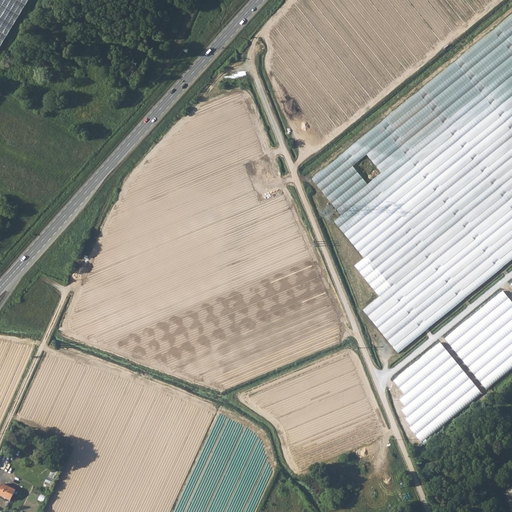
[(0,0),(0,46),(28,0),(0,0)]
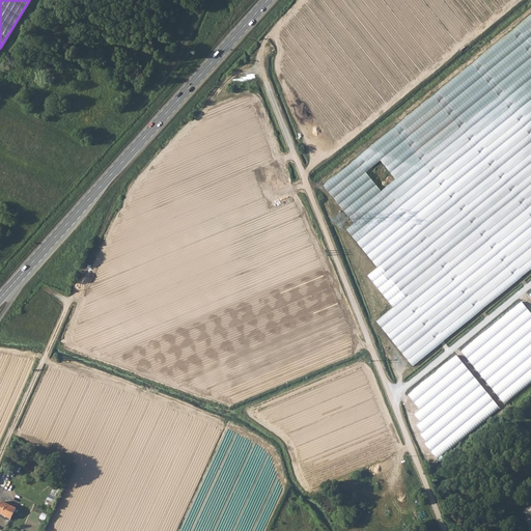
[(394,308),(378,322),(414,365),(530,270),(530,16),(325,185),(354,223),(346,229),(379,267),(368,275),(394,308)]
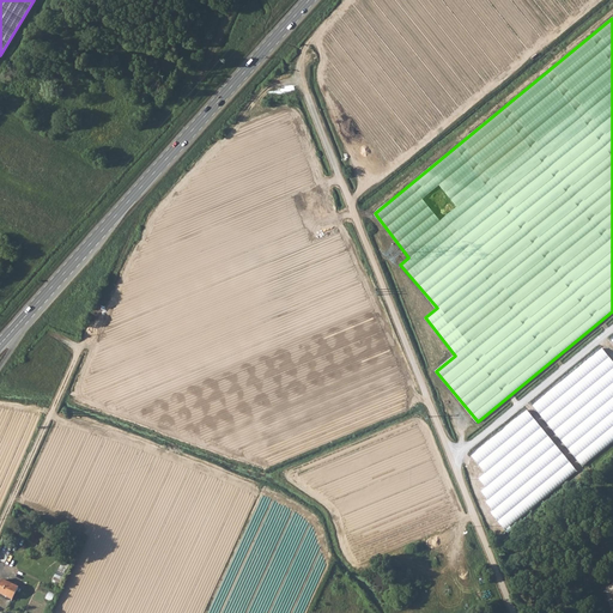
[(612,442),(612,362),(601,349),(533,404),(583,466),(612,442)]
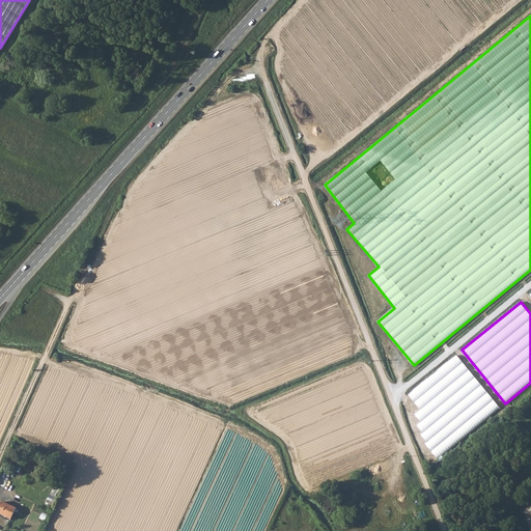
[(501,409),(456,355),(409,394),(421,410),(415,415),(421,423),(417,426),(423,434),(421,435),(427,443),(426,444),(439,459),(501,409)]
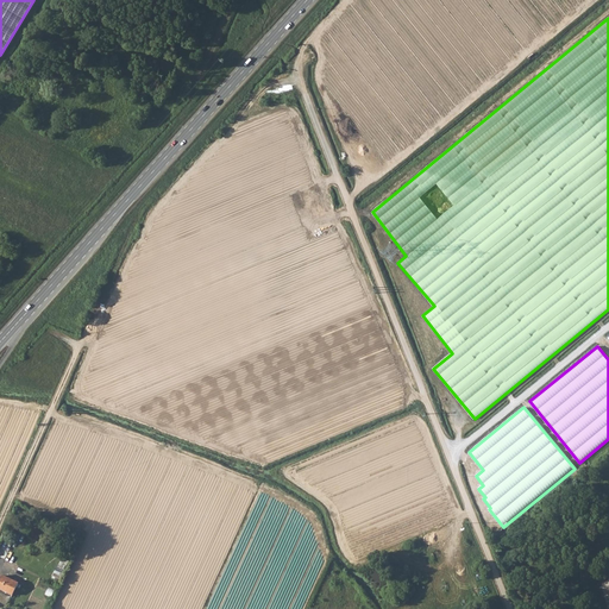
[(55,577),(57,578),(56,582),(62,584),(68,562),(61,559),(55,577)]
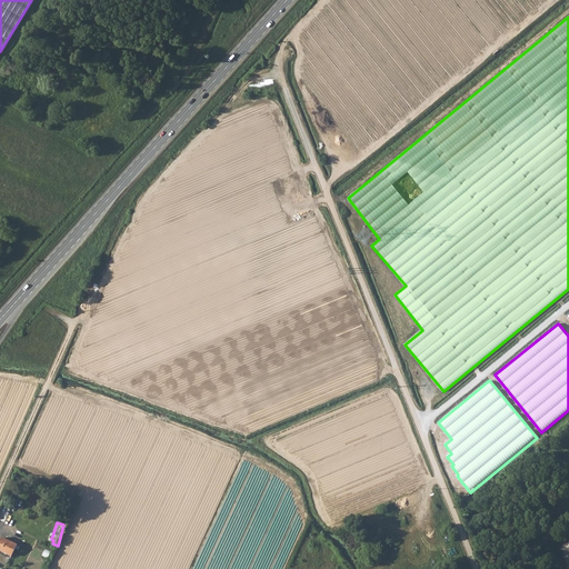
[(0,550),(10,557),(17,546),(2,538),(0,542),(0,550)]
